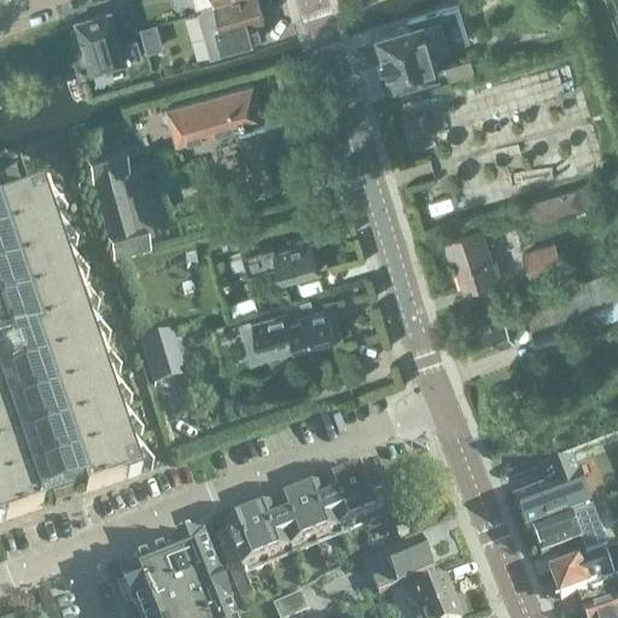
[(215,3),(197,9),(205,34),(216,30),(223,52),(240,47),(239,44),(266,35),(261,19),(264,18),(258,0),(220,0),(214,1),(215,3)]
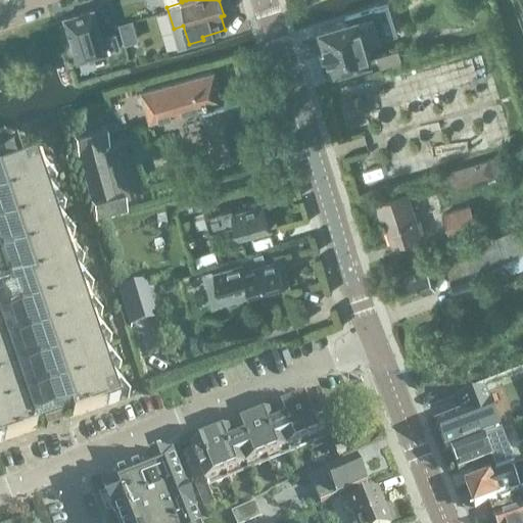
[(91,8),(62,16),(75,60),(119,47),(114,32),(99,36),(91,8)]
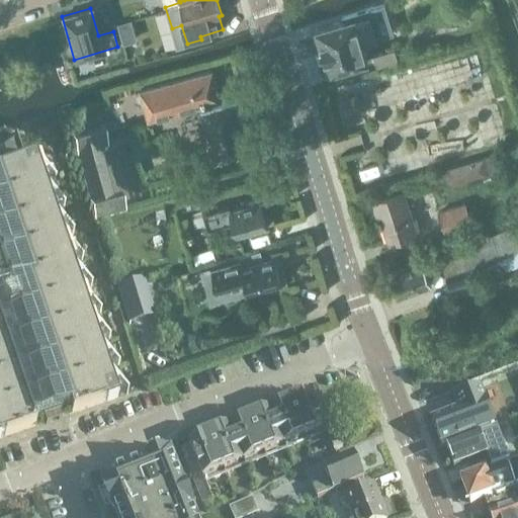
[(375,37),(369,16),(345,23),(344,20),(313,30),(326,72),(367,59),(362,41),(375,37)]
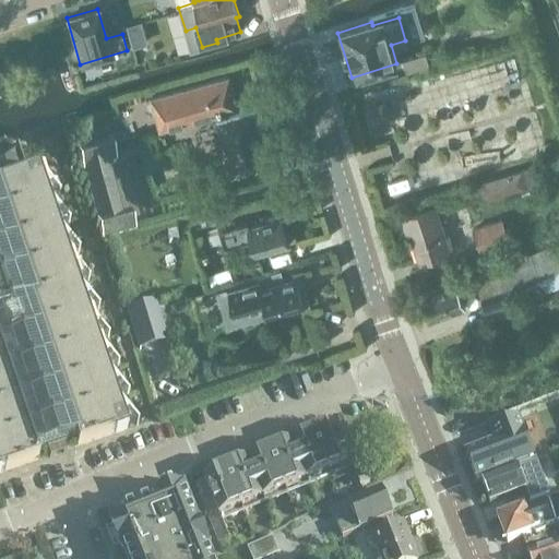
[(140,19),(126,23),(132,46),(146,42),(140,19)]
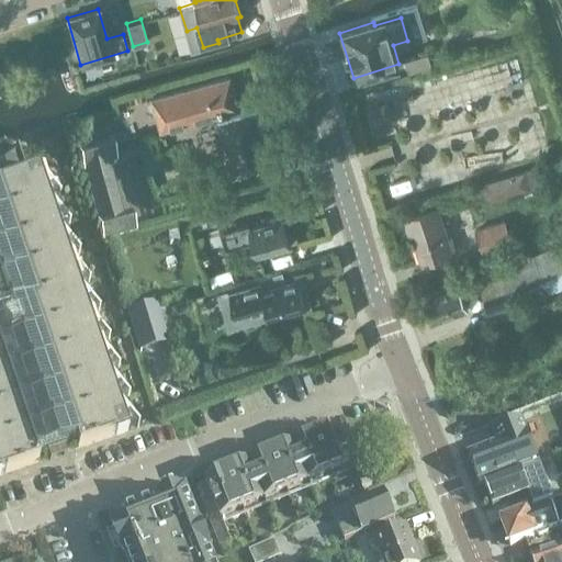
[(431,67),(428,54),(404,62),(408,75),(431,67)]
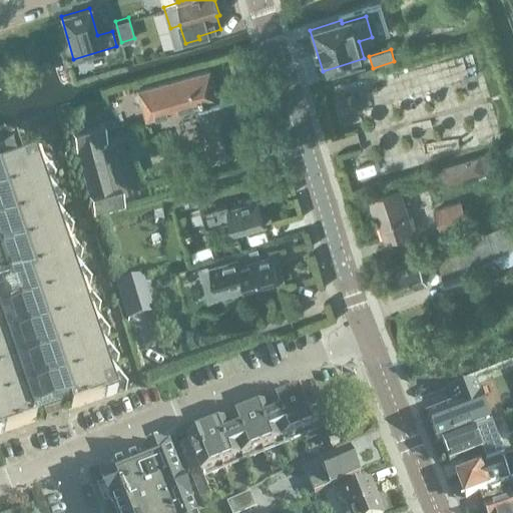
[(248,141),(235,93),(218,98),(209,68),(138,88),(146,116),(191,104),(193,109),(200,107),(212,151),(248,141)]
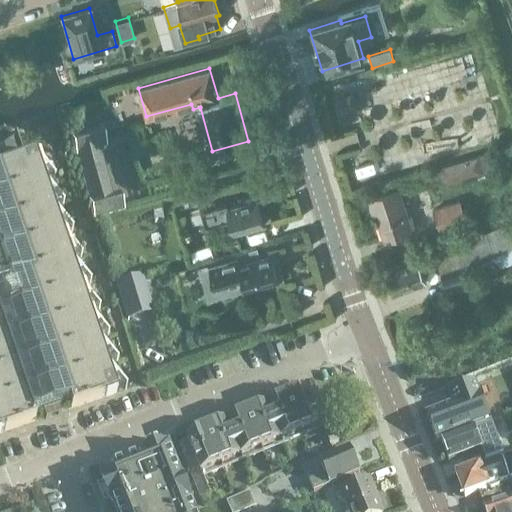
[(93,222),(123,213),(119,197),(111,199),(99,152),(106,150),(101,133),(70,142),(93,222)]
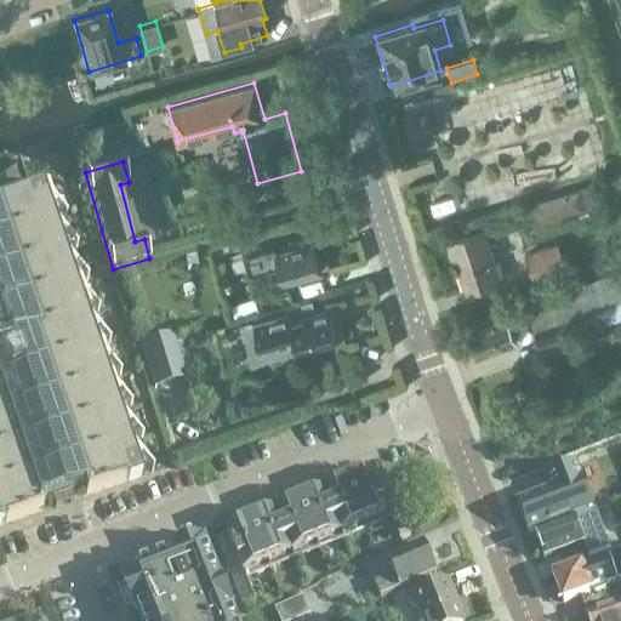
[(0,527),(43,513),(40,506),(52,502),(55,511),(74,503),(72,496),(84,491),(85,497),(153,474),(129,443),(136,436),(118,411),(126,404),(107,380),(115,372),(96,348),(103,340),(85,317),(93,308),(74,284),(83,277),(63,252),(73,245),(52,221),(62,214),(40,187),(29,192),(20,167),(0,180),(0,527)]
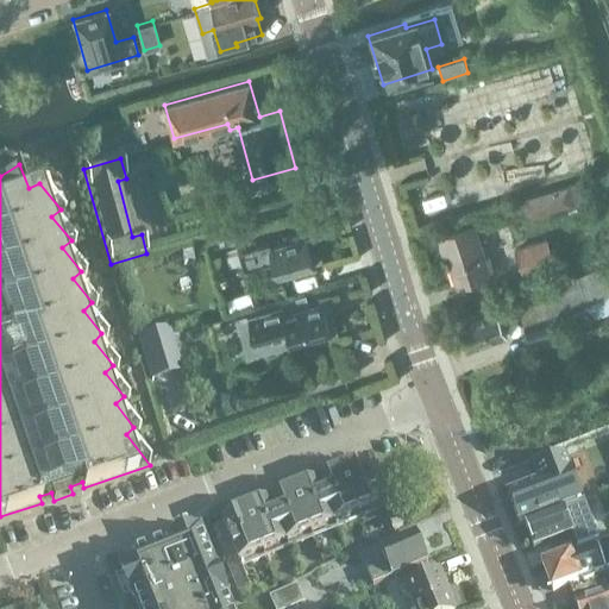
[(571,202),(572,203),(591,199),(586,181),(566,187),(520,201),(519,200),(475,214),(479,226),(522,213),(535,214),(571,202)]
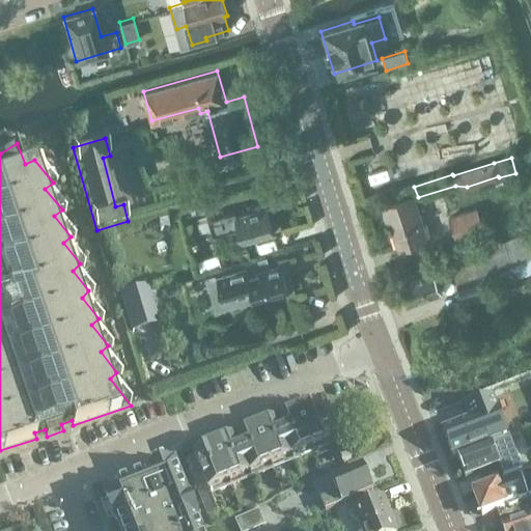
[(413,196),(382,206),(388,225),(391,224),(399,248),(427,239),(413,196)]
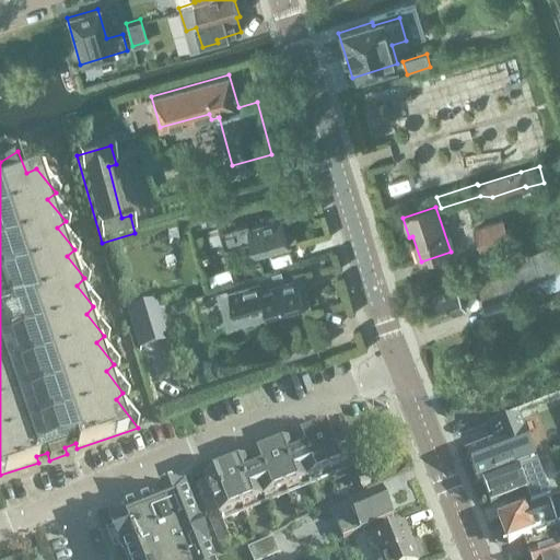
[(221,231),(225,246),(249,238),(254,254),(289,244),(282,220),(248,229),(247,224),(221,231)]
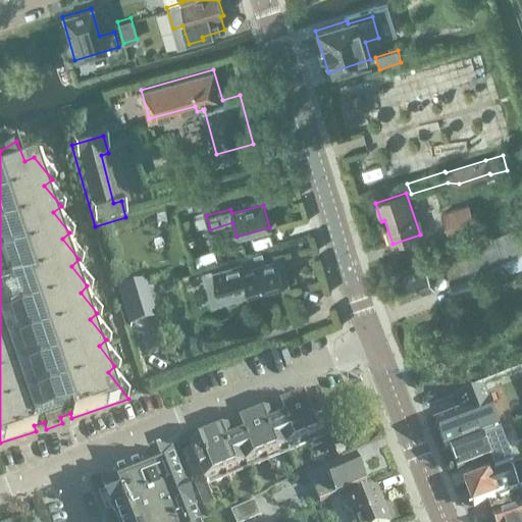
[(476,228),(469,205),(440,214),(449,237),(476,228)]
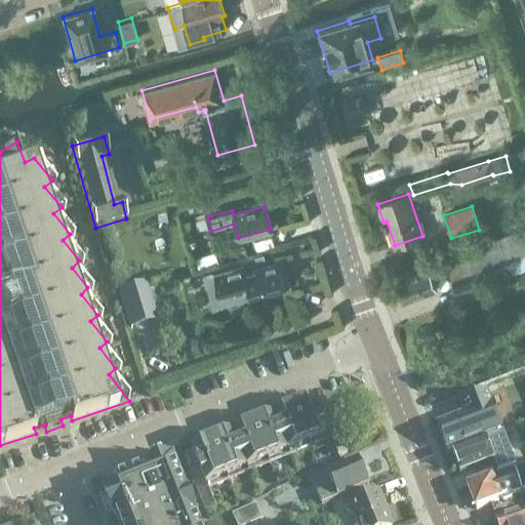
[(524,229),(495,241),(446,259),(448,267),(450,271),(457,291),(488,282),(524,268),(524,229)]
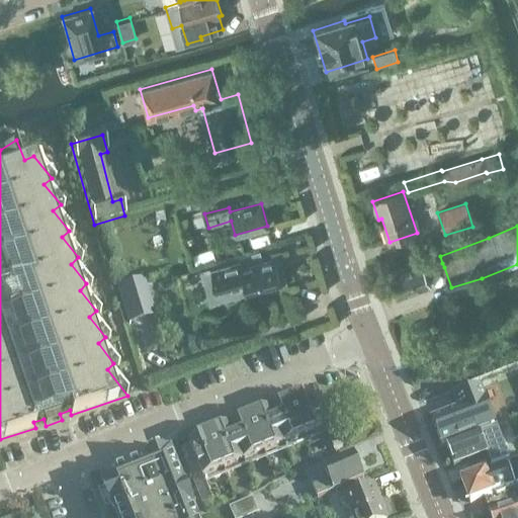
[(421,260),(391,272),(395,282),(391,286),(394,292),(398,293),(400,297),(431,286),(425,269),(442,263),(440,256),(439,253),(421,260)]
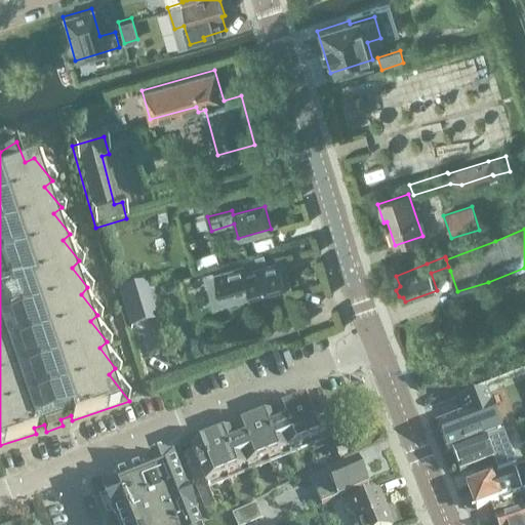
[(213,274),(213,275),(220,297),(249,289),(251,296),(290,284),(282,259),(246,271),(244,265),(213,274)]
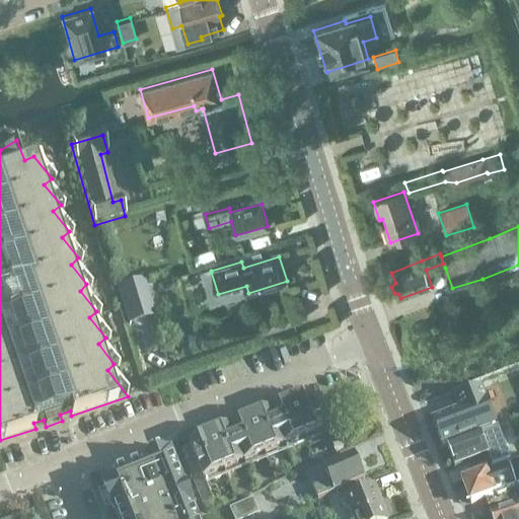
[(142,282),(141,281),(114,289),(126,326),(153,318),(142,282)]
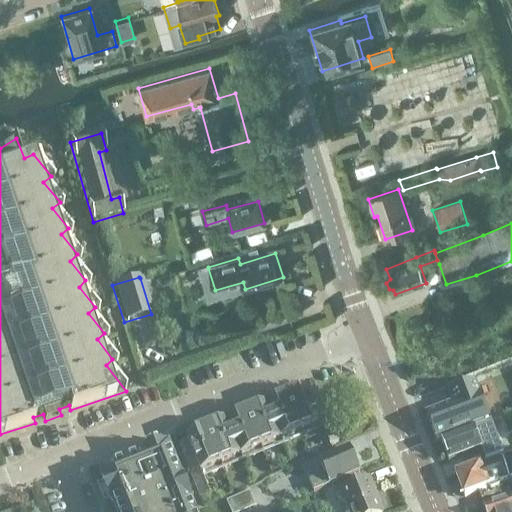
[(457,405),(429,416),(439,440),(490,418),(476,383),(452,394),(457,405)]
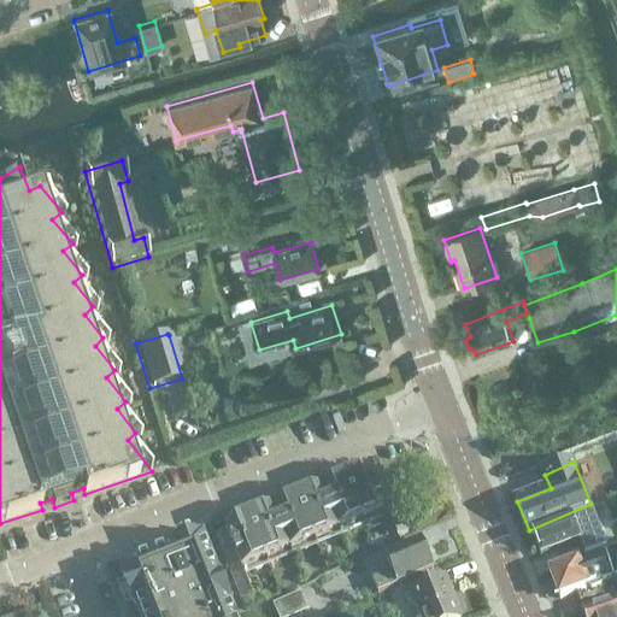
[(374,482),(387,476),(383,469),(374,474),(370,475),(374,482)]
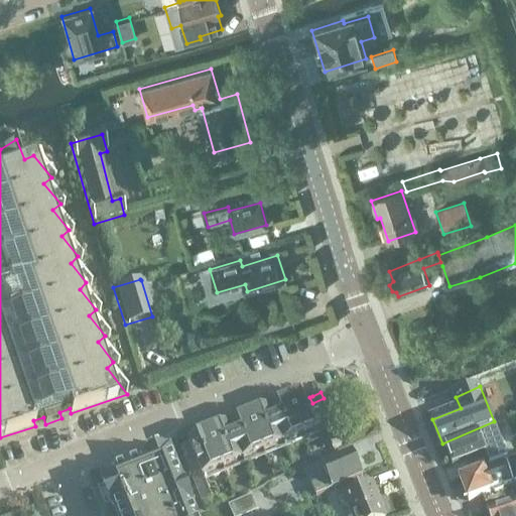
[(309,397),(312,396),(311,393),(271,409),(285,446),(324,431),(321,427),(319,421),(317,415),(314,409),(312,403),(309,397)]
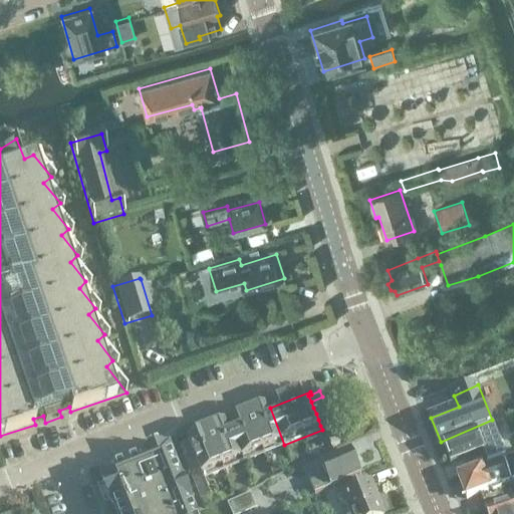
[(322,397),(311,402),(313,408),(324,403),(322,397)]
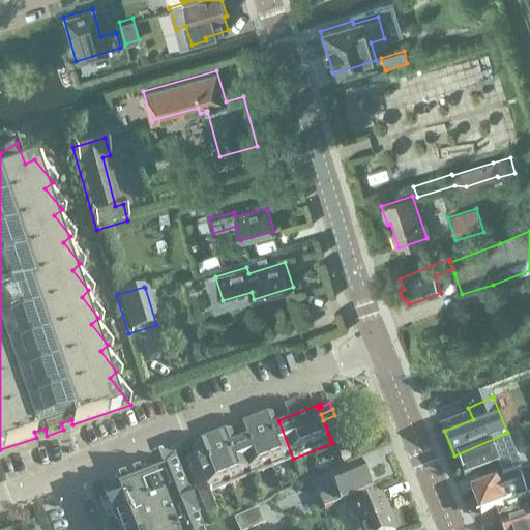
[(334,415),(323,420),(326,427),(336,421),(334,415)]
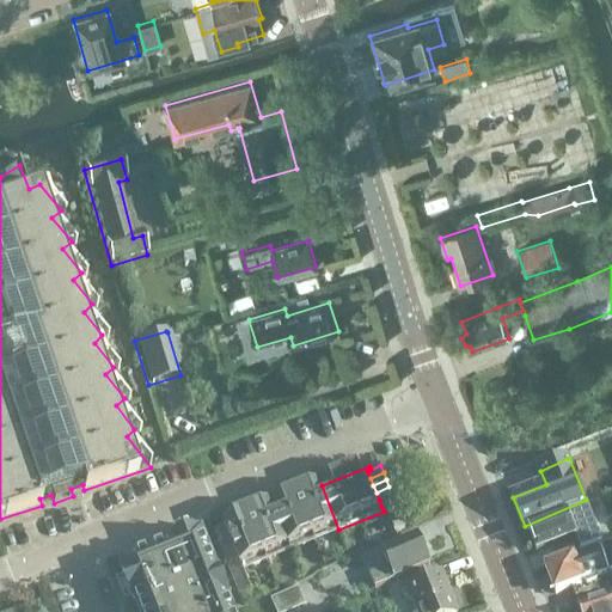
[(273,505),(289,549),(338,530),(322,485),(273,505)]
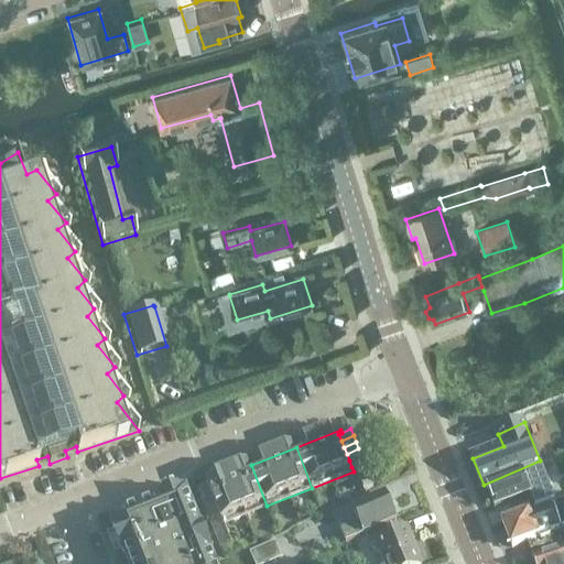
[(358,448),(347,454),(349,461),(361,455),(358,448)]
